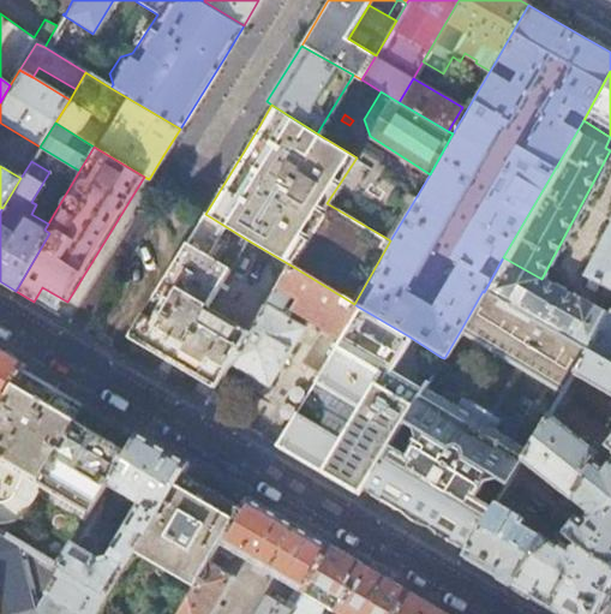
[(205,308),(246,239),(205,214),(132,337),(161,352),(167,356),(173,359),(195,371),(203,376),(214,383),(228,362),(246,333),(205,308)]
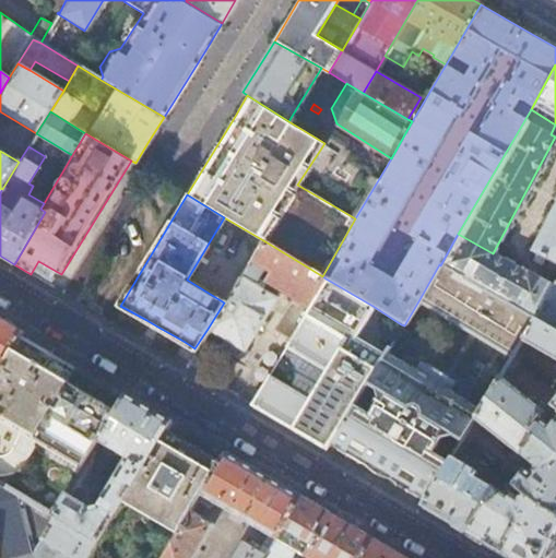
[(555,202),(532,250),(535,252),(532,259),(548,268),(552,261),(555,263),(555,202)]
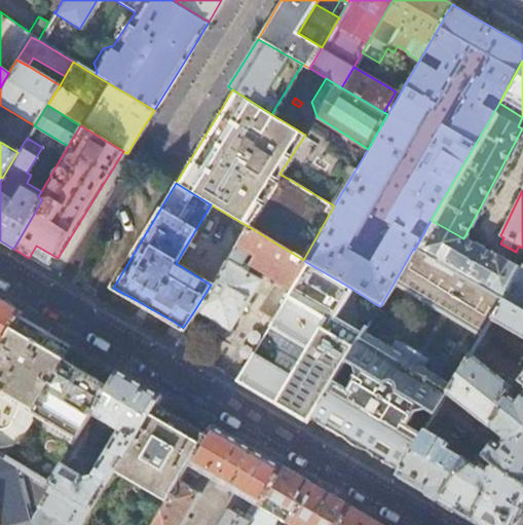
[(463,238),(431,220),(414,250),(501,300),(503,301),(520,270),(463,238)]
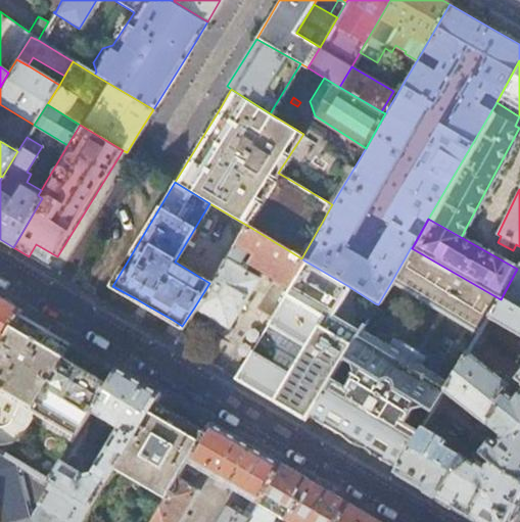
[(304,261),(301,258),(298,256),(246,225),(209,283),(194,307),(207,316),(204,322),(220,331),(224,325),(226,327),(261,271),(274,280),(256,309),(270,317),(304,261)]
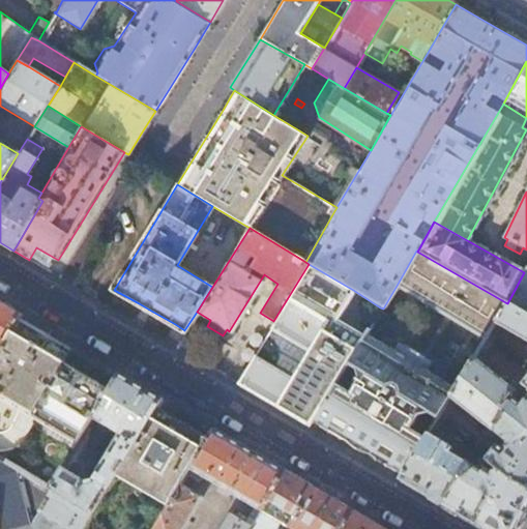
[(416,251),(398,284),(406,289),(404,292),(416,299),(418,296),(464,323),(462,326),(474,333),(476,330),(485,335),(505,302),(417,252),(416,251)]
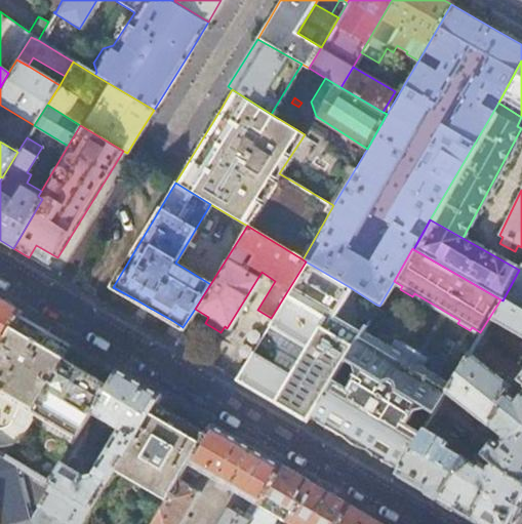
[(350,287),(306,262),(271,318),(267,324),(305,348),(288,373),(251,350),(234,378),(275,403),(307,420),(360,332),(333,316),(350,287)]
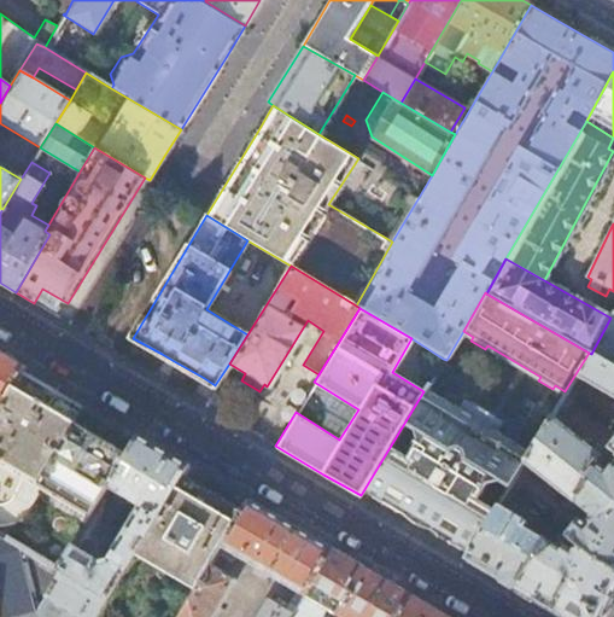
[(613,309),(610,318),(591,354),(613,366),(613,309)]
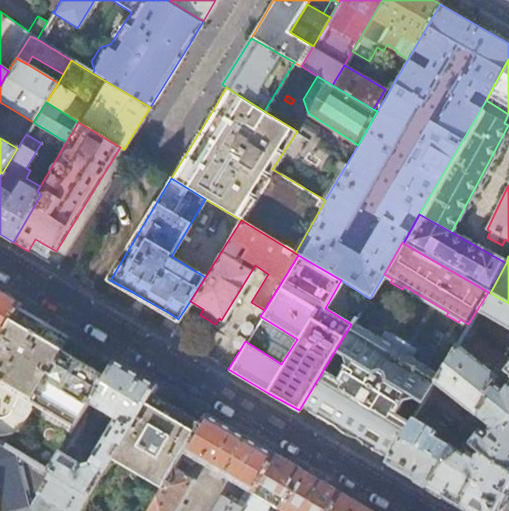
[(0,334),(16,307),(18,303),(11,298),(0,292),(0,334)]
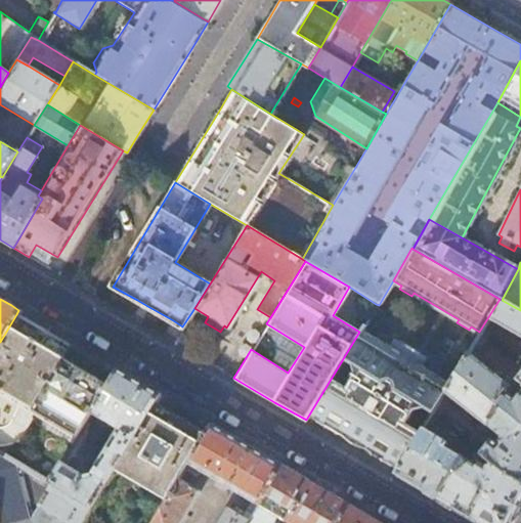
[(520,310),(502,300),(500,299),(479,332),(484,336),(493,322),(520,338),(516,344),(520,347),(520,310)]
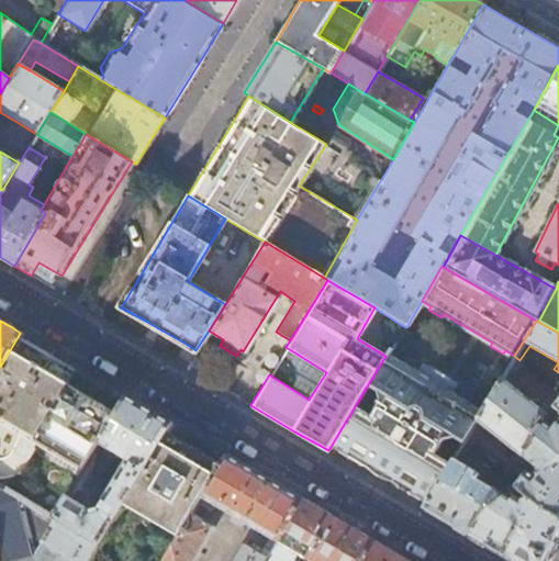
[(56,360),(18,337),(0,367),(0,417),(34,438),(75,371),(67,367),(56,360)]
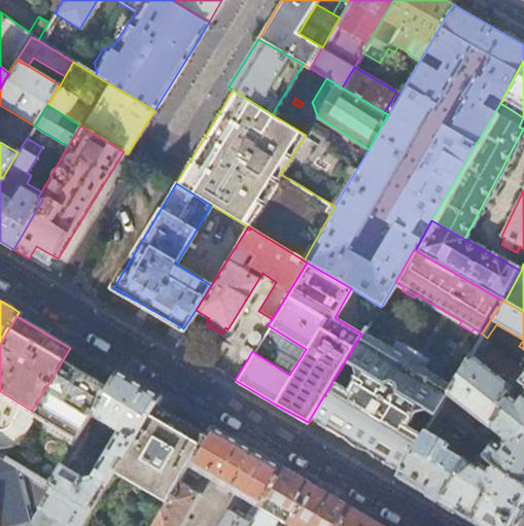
[(363,330),(361,334),(311,418),(325,427),(341,436),(399,470),(431,417),(452,383),(363,330)]
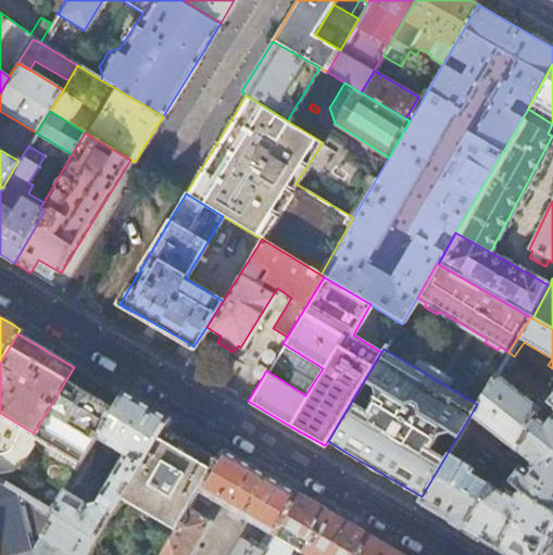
[(515,357),(514,356),(508,352),(482,396),(552,451),(552,393),(547,402),(544,400),(539,401),(536,399),(531,404),(501,380),(503,375),(504,376),(515,357)]
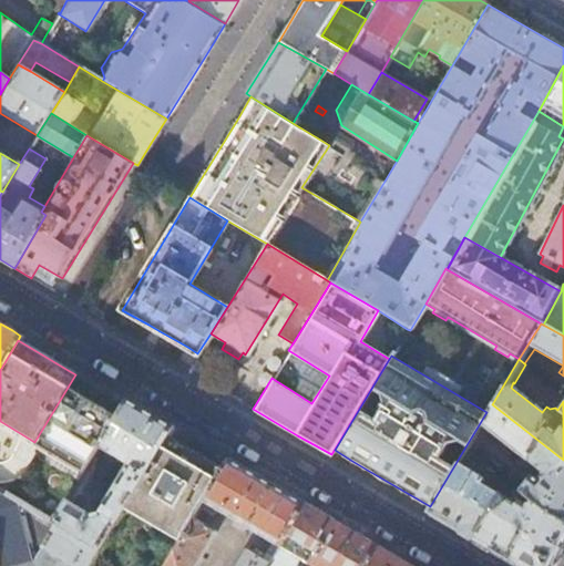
[(102,390),(75,374),(34,442),(82,471),(91,456),(96,446),(123,403),(102,390)]
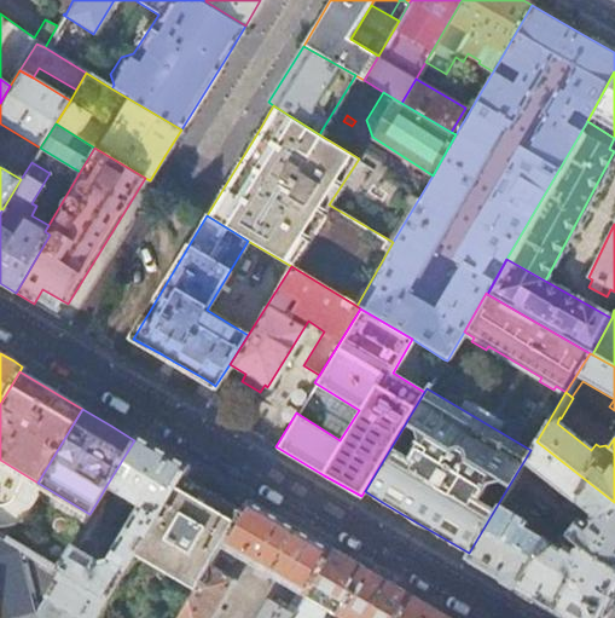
[(137,434),(134,440),(105,487),(138,506),(131,518),(128,517),(126,523),(128,524),(105,560),(98,562),(76,549),(82,538),(86,537),(103,510),(102,507),(104,501),(99,498),(90,514),(56,570),(63,573),(35,617),(96,617),(134,555),(181,475),(189,465),(143,438),(137,434)]
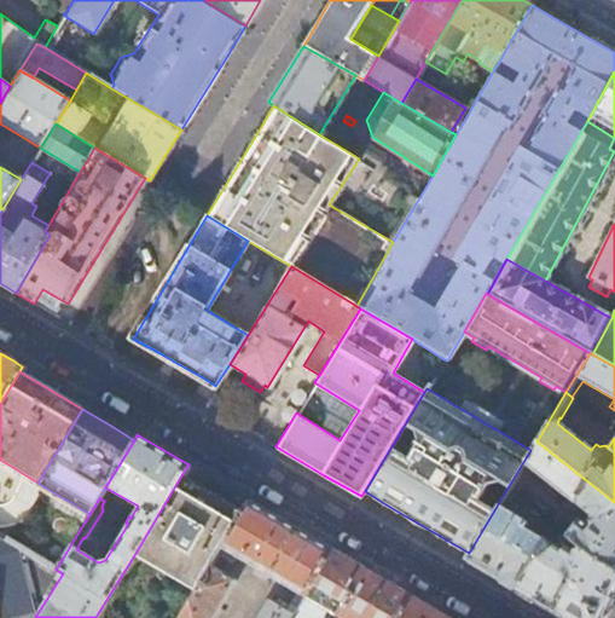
[(531,450),(506,490),(514,495),(515,496),(526,477),(524,475),(528,469),(564,498),(560,506),(578,520),(566,536),(597,560),(614,570),(614,502),(537,442),(531,450)]
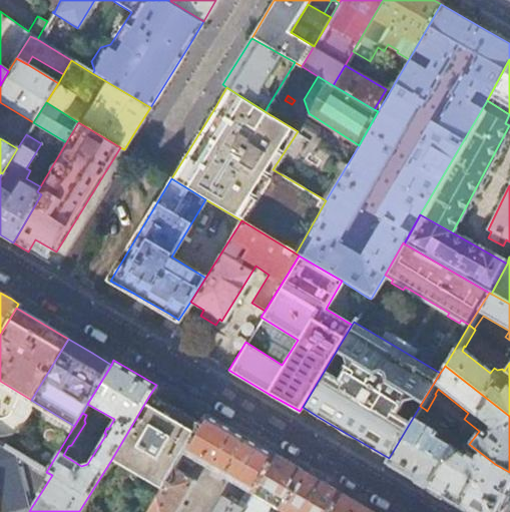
[(157,398),(150,394),(111,460),(160,489),(172,468),(177,459),(199,423),(193,419),(187,416),(162,401),(157,398)]
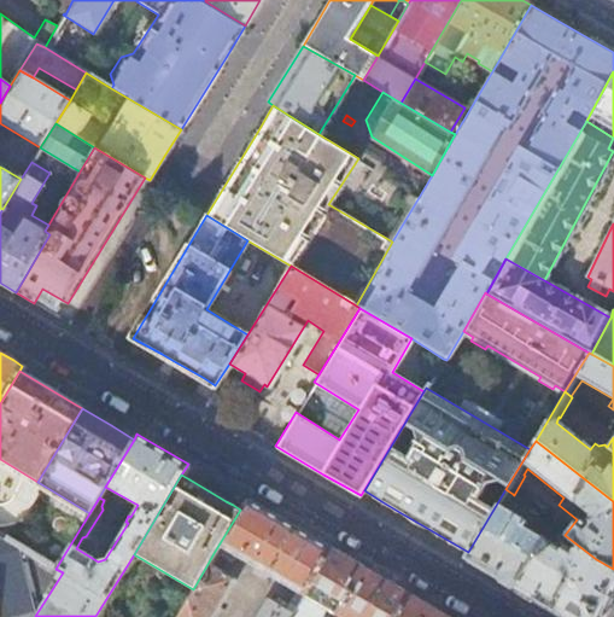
[(506,506),(513,494),(506,489),(468,552),(465,558),(490,574),(514,588),(533,554),(538,557),(547,542),(548,541),(522,527),(526,521),(507,510),(506,506)]
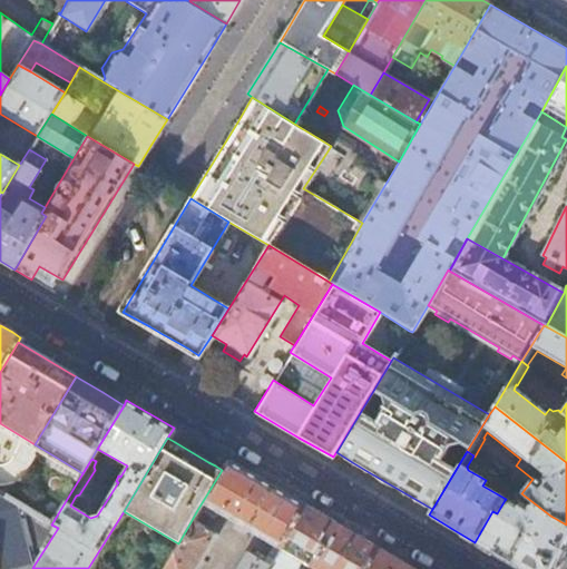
[(227,460),(222,470),(197,510),(212,519),(217,510),(273,542),(262,561),(246,551),(235,568),(264,568),(279,546),(303,504),(265,482),(227,460)]
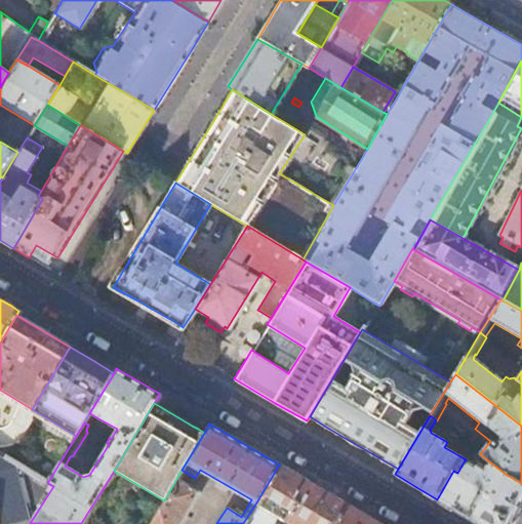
[(0,523),(30,523),(53,486),(47,483),(0,453),(0,523)]
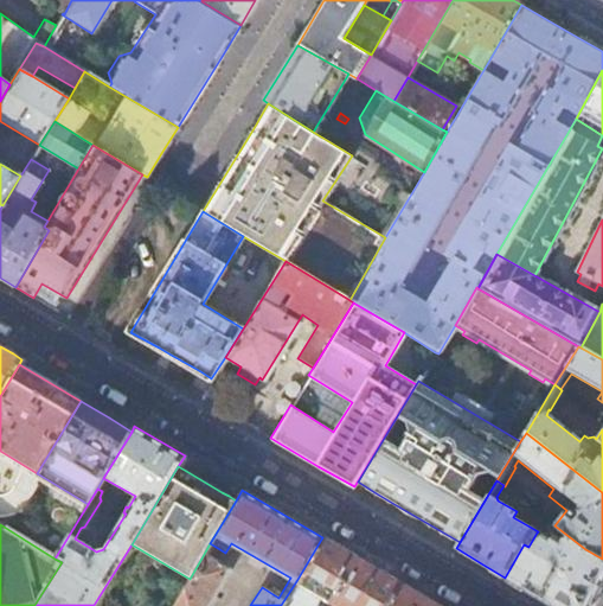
[(546,537),(537,533),(528,547),(524,544),(505,578),(523,587),(552,605),(589,605),(602,579),(602,559),(585,549),(555,525),(546,537)]
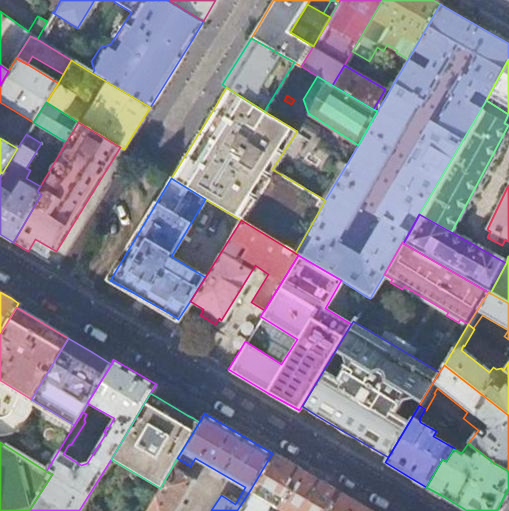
[(301,471),(272,453),(250,490),(268,501),(284,510),(327,510),(339,493),(312,477),(301,471)]
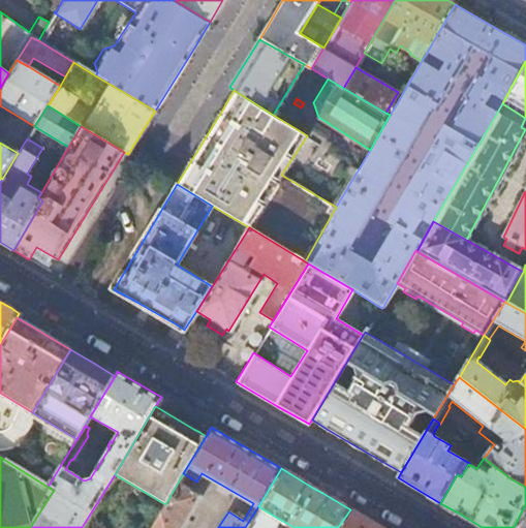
[(179,527),(199,494),(178,483),(165,504),(151,527),(179,527)]
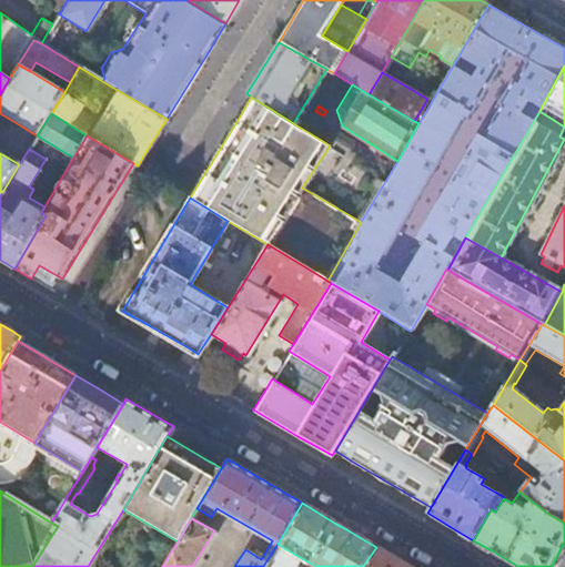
[(291,566),(298,556),(278,544),(263,566),(291,566)]
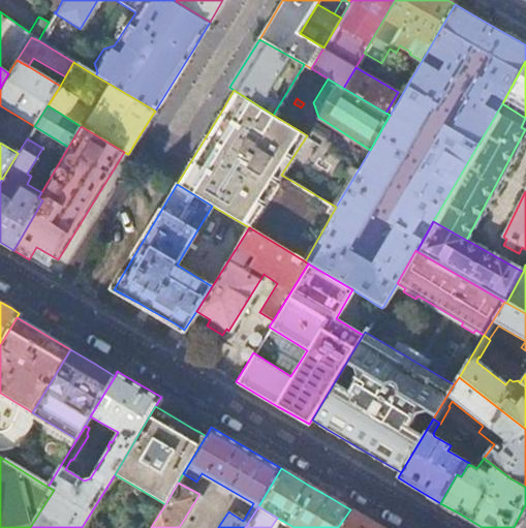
[(381,527),(378,526),(350,509),(338,527),(381,527)]
